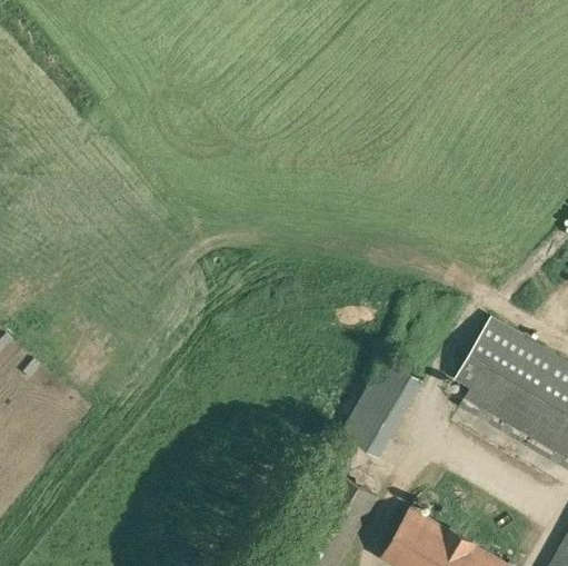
[(489,317),(454,379),(468,388),(457,406),(496,429),(536,453),(567,472),(567,363),(496,320),(489,317)]
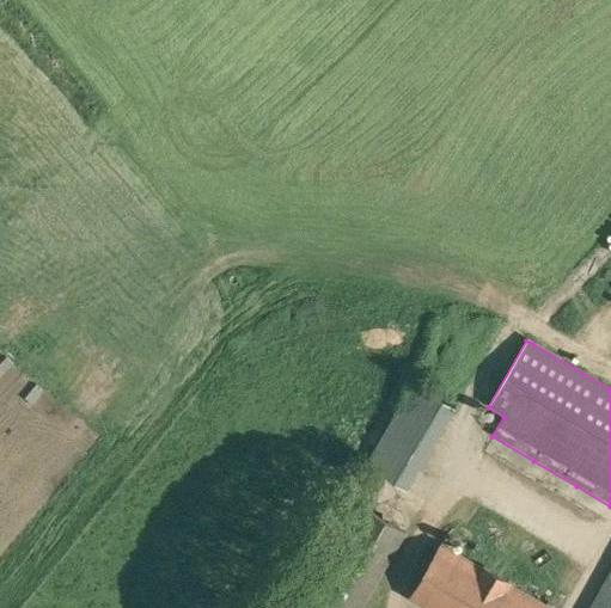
[(457,410),(413,384),(362,465),(407,491),(457,410)]
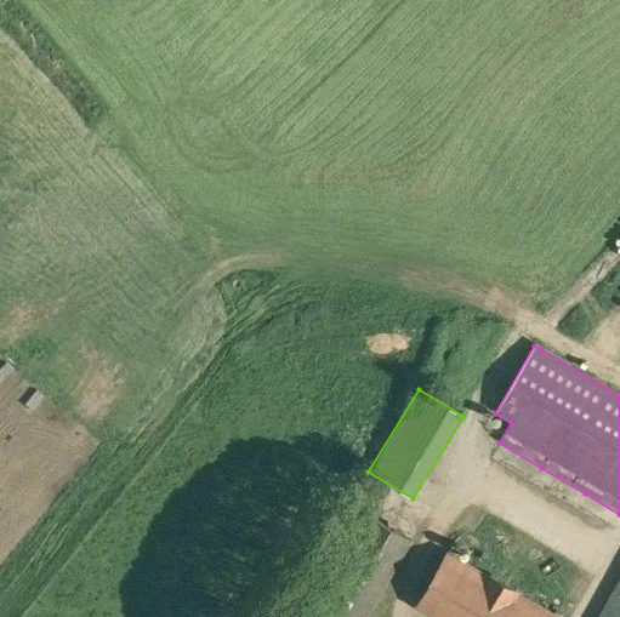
[(411,609),(425,616),(557,616),(447,550),(411,609)]
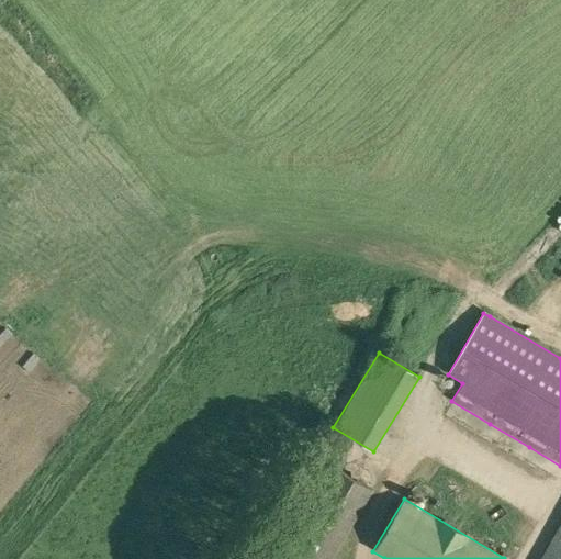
[(560,558),(560,525),(541,558),(560,558)]
